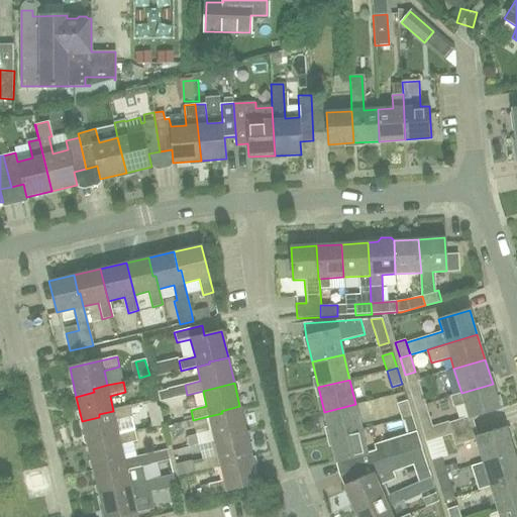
[(493,384),(461,393),(470,418),(500,408),(493,384)]
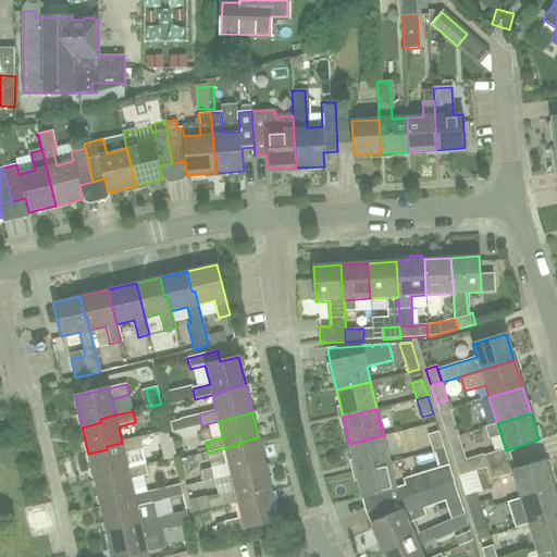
[(447,438),(458,435),(453,419),(442,422),(447,438)]
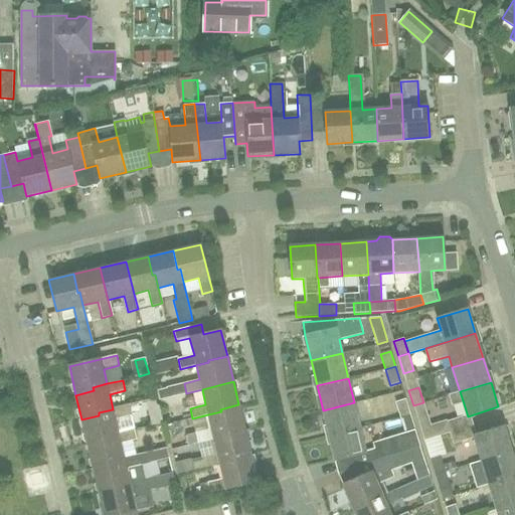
[(152,425),(163,422),(159,405),(157,405),(155,398),(146,400),(152,425)]
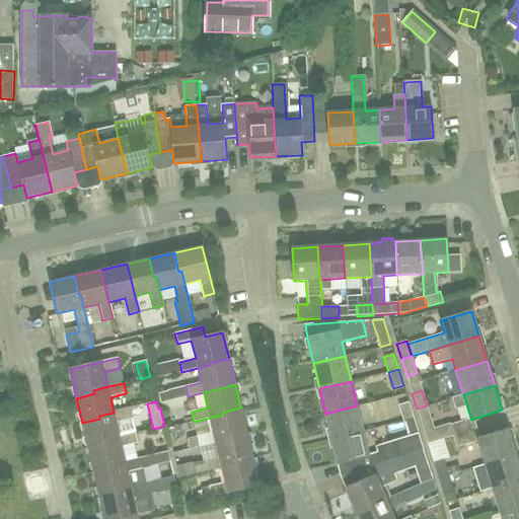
[(403,421),(414,419),(409,402),(398,405),(403,421)]
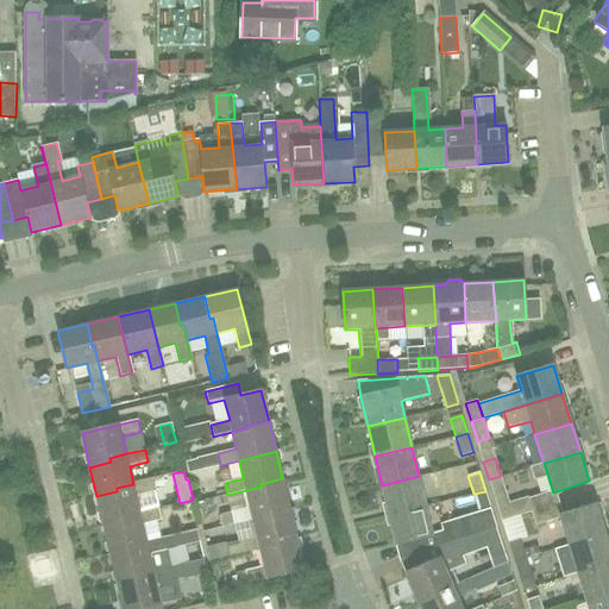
[(388,514),(426,506),(419,476),(382,485),(388,514)]
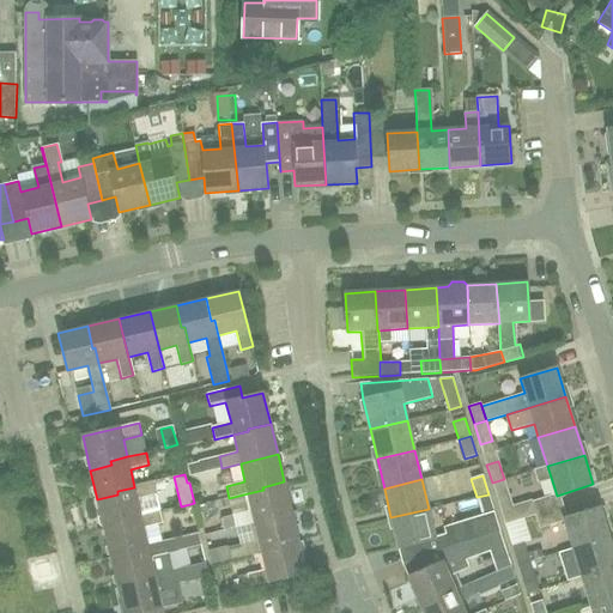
[(513,505),(504,479),(492,483),(505,525),(536,515),(532,499),(513,505)]
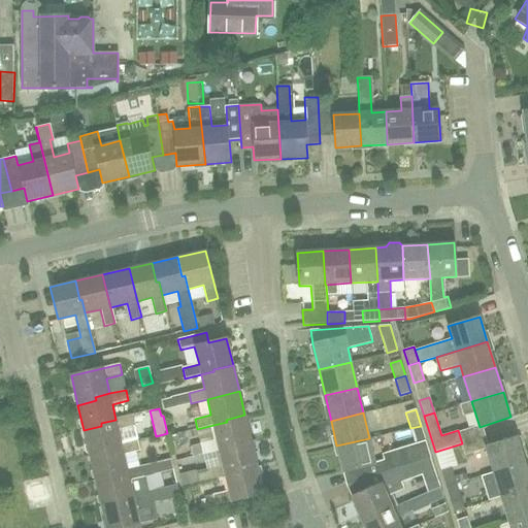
[(232,446),(252,440),(244,415),(226,420),(227,422),(213,425),(217,439),(191,446),(194,456),(203,454),(220,450),(233,447),(232,446)]
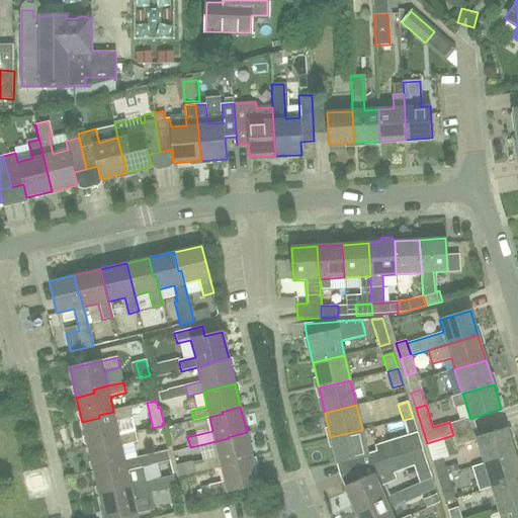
[(130,408),(113,412),(99,415),(99,418),(82,422),(88,446),(106,442),(105,439),(119,435),(116,421),(132,418),(130,408)]
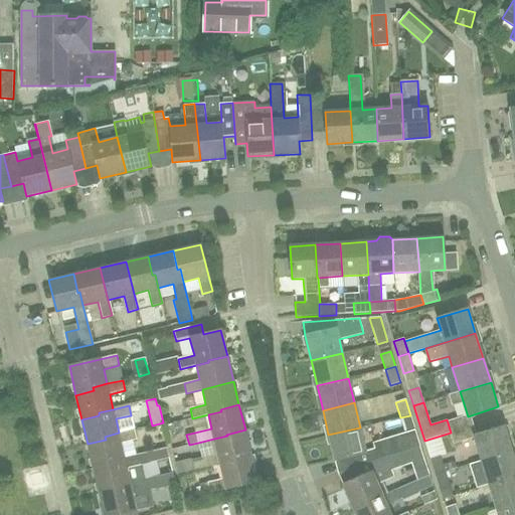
[(369,463),(419,446),(410,415),(400,417),(404,433),(382,440),(383,443),(374,447),(374,449),(366,452),(366,453),(369,463)]
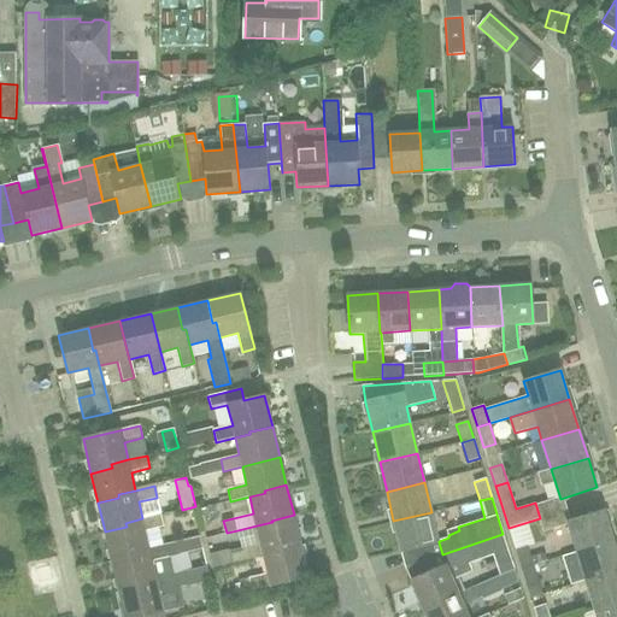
[(576,552),(613,540),(604,511),(568,522),(576,552)]
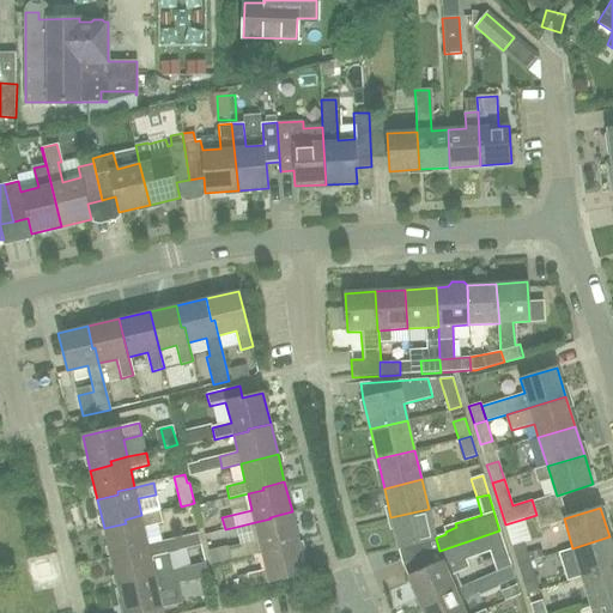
[(436,539),(436,538),(429,509),(390,517),(399,548),(436,539)]
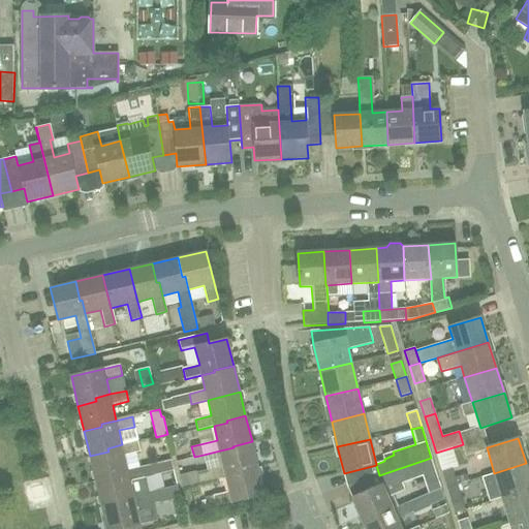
[(109,452),(90,456),(96,481),(115,477),(114,474),(128,470),(124,456),(141,452),(137,441),(122,444),(107,448),(109,452)]
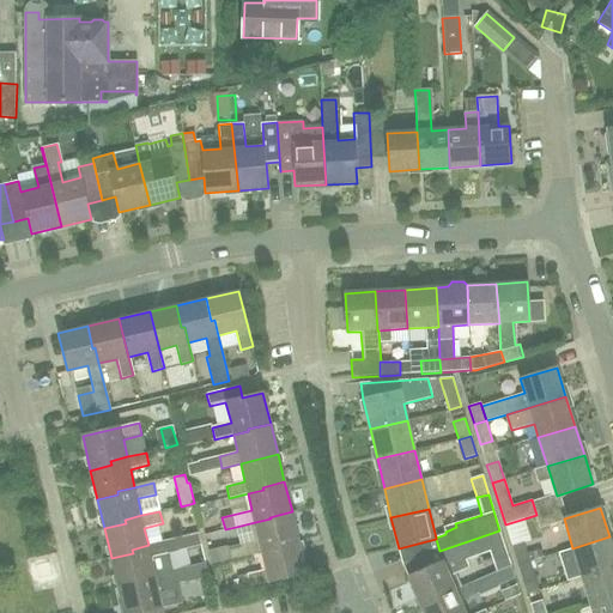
[(231,560),(244,557),(262,552),(278,548),(277,546),(299,541),(292,511),(269,517),(271,519),(255,522),(260,540),(241,545),(240,540),(228,542),(231,560)]
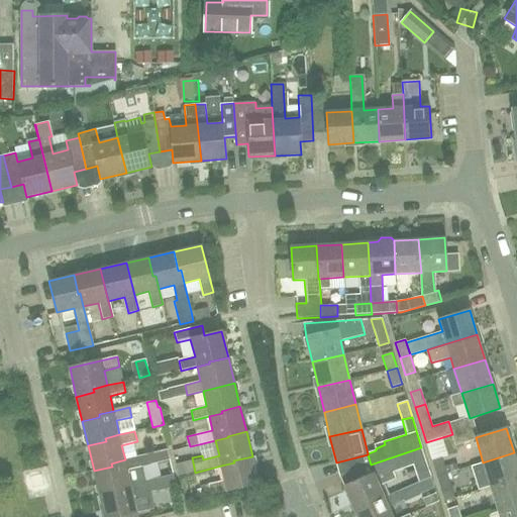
[(373,502),(385,497),(379,483),(393,477),(391,472),(403,467),(411,464),(425,460),(421,447),(371,464),(370,464),(374,474),(344,487),(355,513),(374,505),(373,502)]
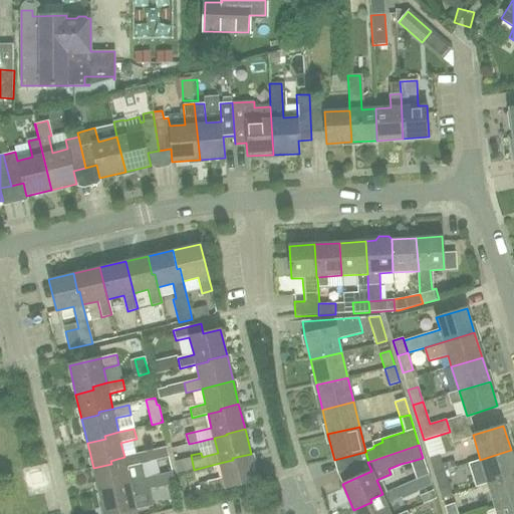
[(111,464),(93,468),(99,493),(116,489),(116,486),(144,479),(141,465),(170,458),(167,447),(124,457),(110,461),(111,464)]
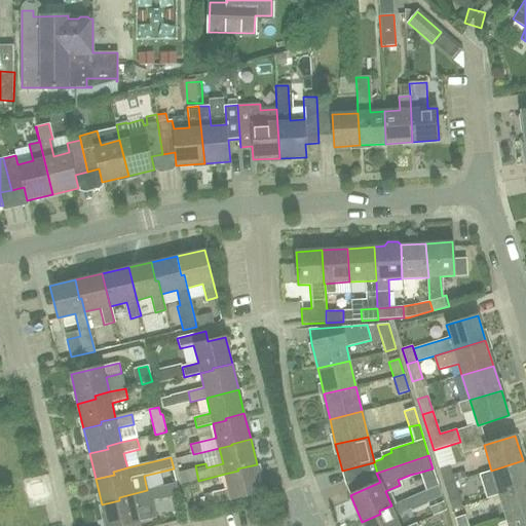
[(499,494),(525,486),(525,472),(523,460),(491,471),(499,494)]
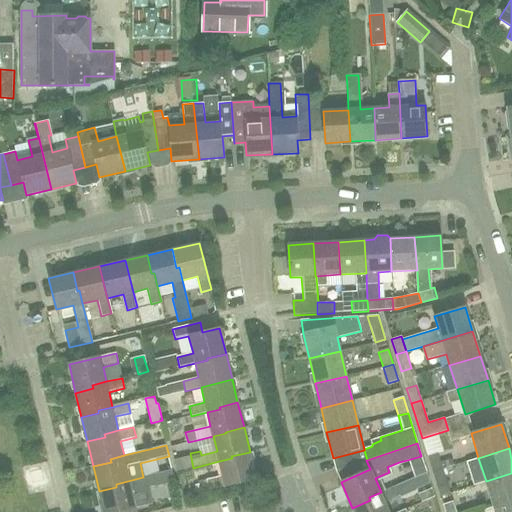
[(232,458),(219,461),(222,475),(197,482),(199,492),(256,478),(250,452),(231,456),(232,458)]
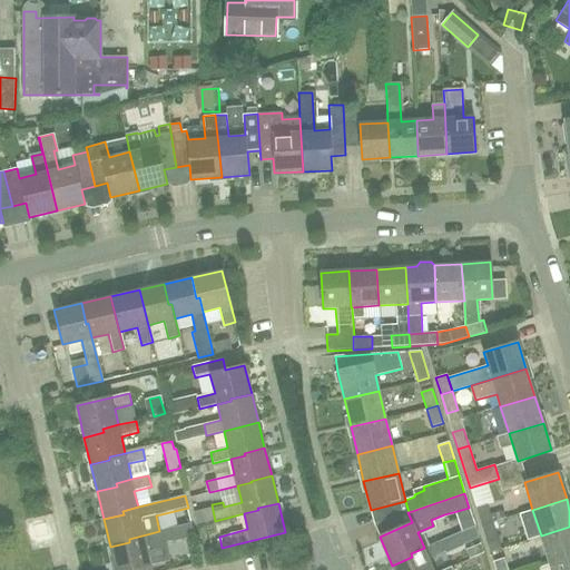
[(482,526),(505,518),(503,510),(491,514),(488,504),(477,509),(482,526)]
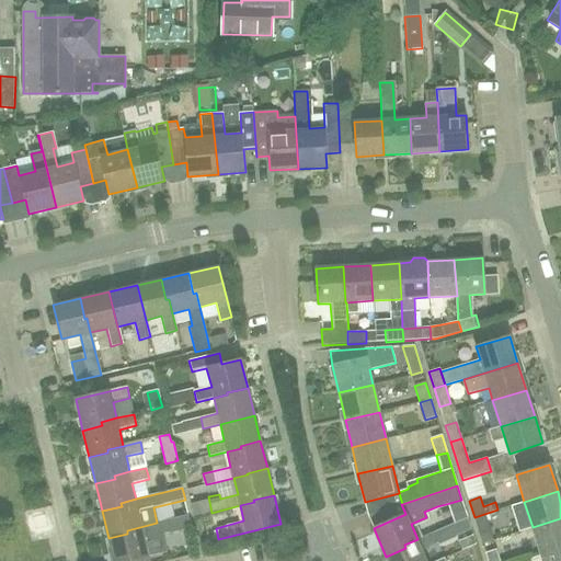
[(461,500),(446,504),(453,524),(468,517),(461,500)]
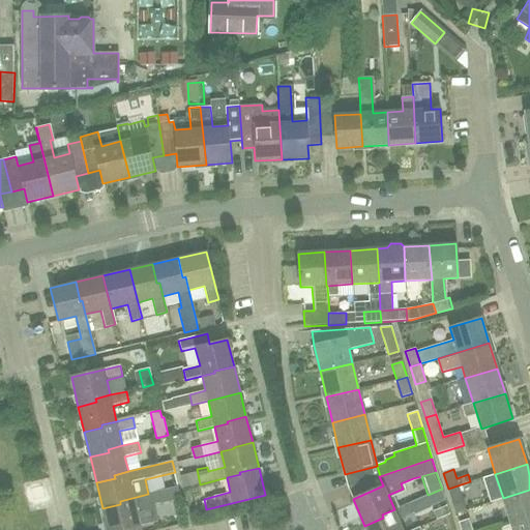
[(461,493),(472,489),(470,481),(448,489),(453,505),(464,502),(461,493)]
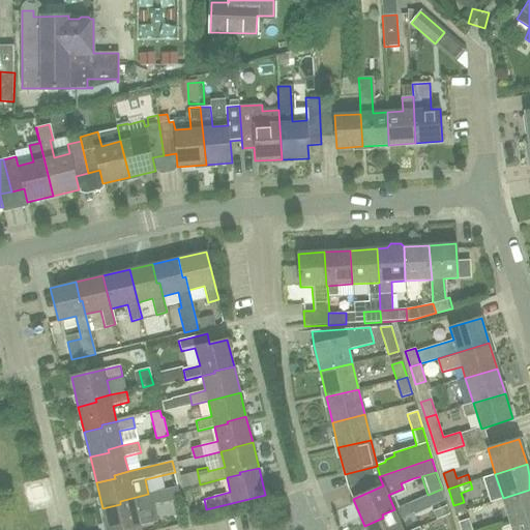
[(120,504),(102,508),(107,529),(121,529),(141,526),(137,507),(159,502),(159,503),(181,498),(178,487),(148,494),(120,501),(120,504)]
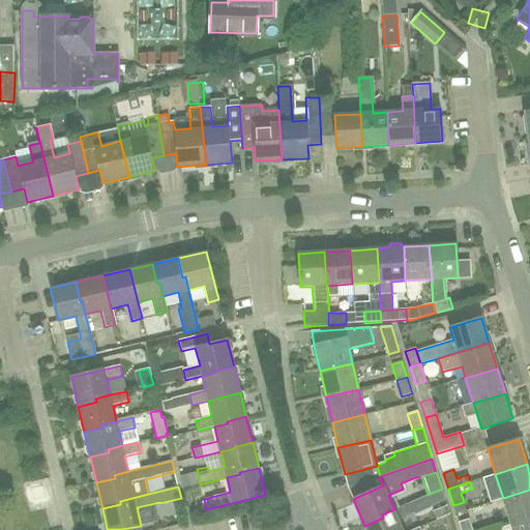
[(445,500),(442,489),(428,495),(427,496),(431,506),(445,500)]
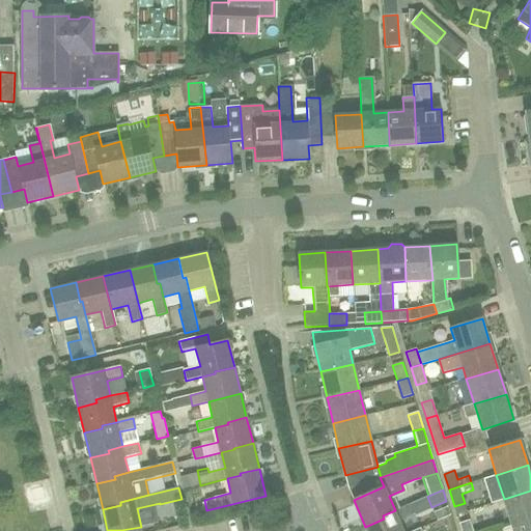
[(511,524),(530,518),(530,491),(504,499),(511,524)]
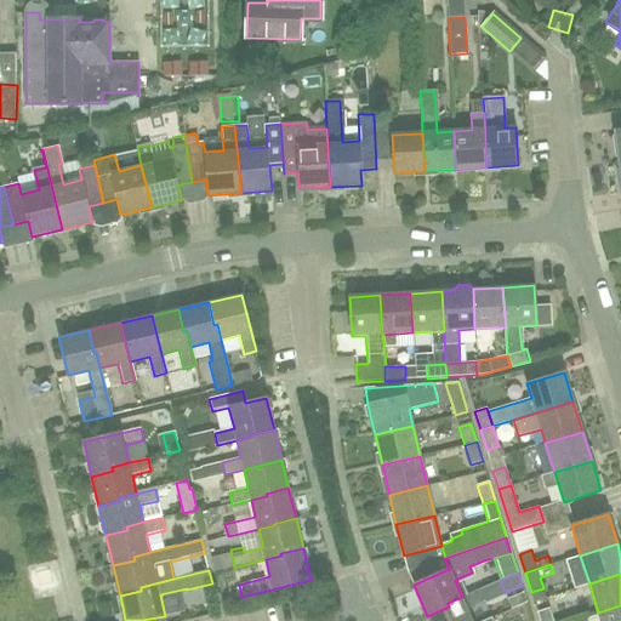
[(473,620),(468,609),(484,602),(479,590),(462,597),(448,603),(449,607),(427,616),(429,620),(473,620)]
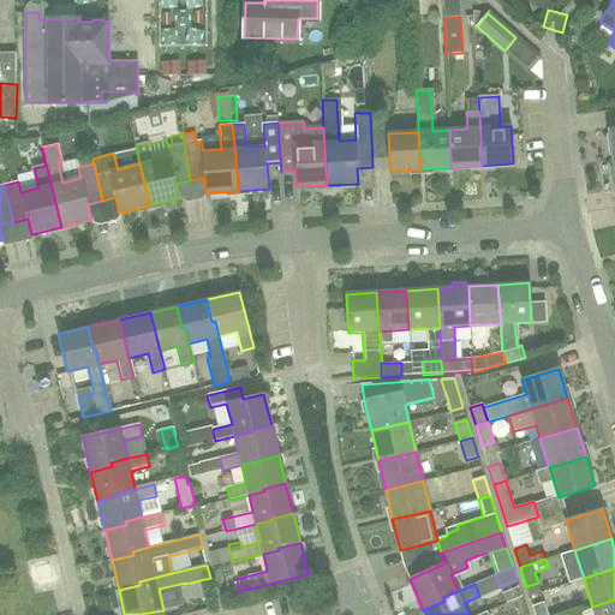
[(614,614),(614,599),(592,607),(595,614),(614,614)]
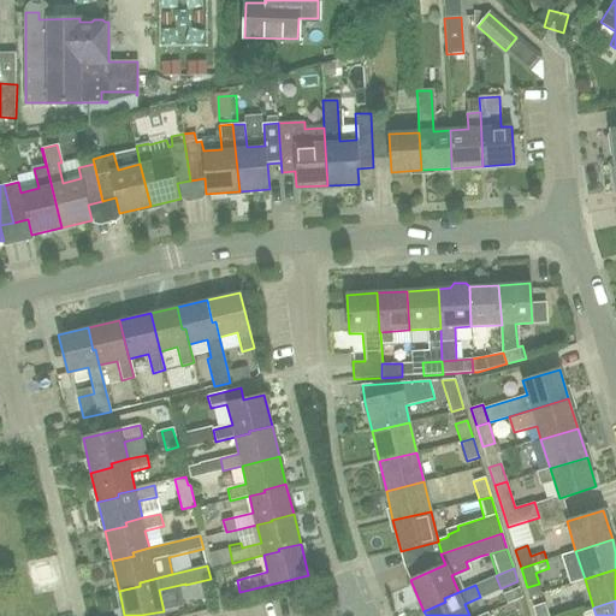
[(535,615),(549,615),(545,604),(533,608),(535,615)]
